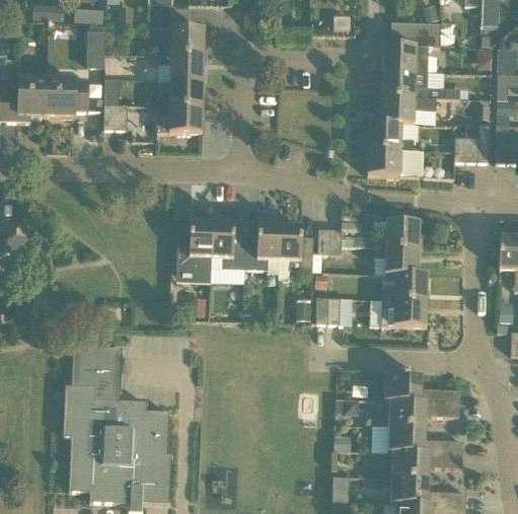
[(44,0),(43,10),(59,10),(60,0),(44,0)]
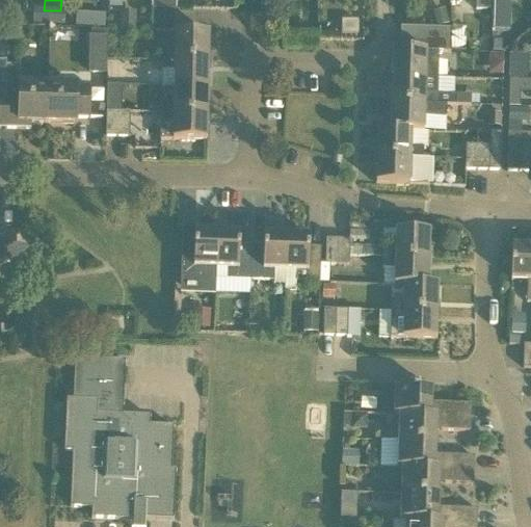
[(178,5),(177,5),(153,4),(152,16),(177,17),(178,5)]
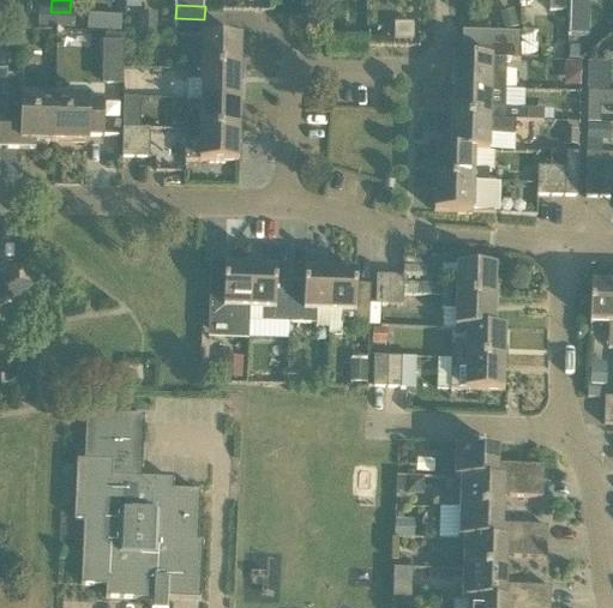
[(142,19),(142,31),(158,31),(158,8),(142,7),(142,19)]
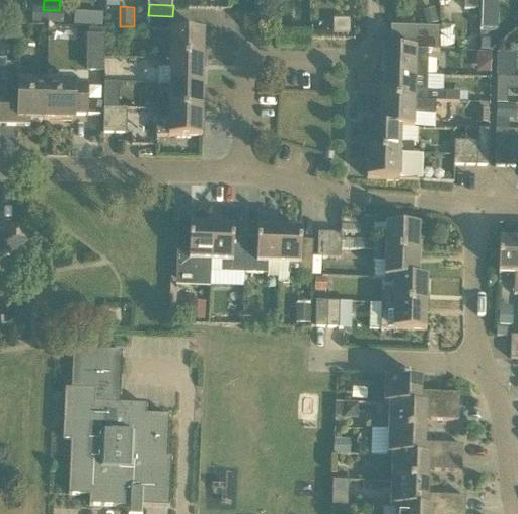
[(89,10),(88,23),(103,24),(104,11),(89,10)]
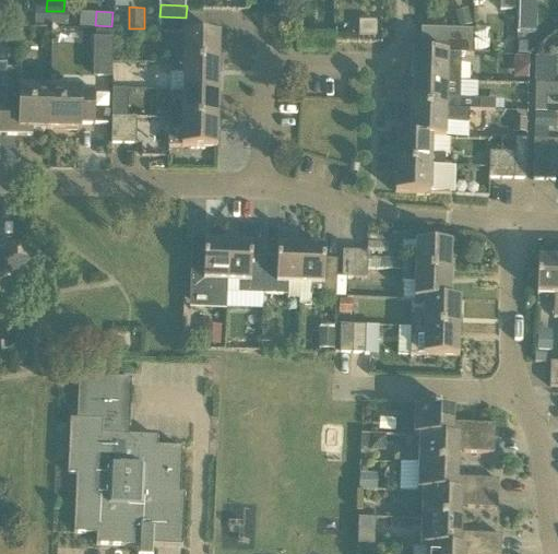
[(186,30),(186,18),(159,16),(159,30),(186,31),(186,30)]
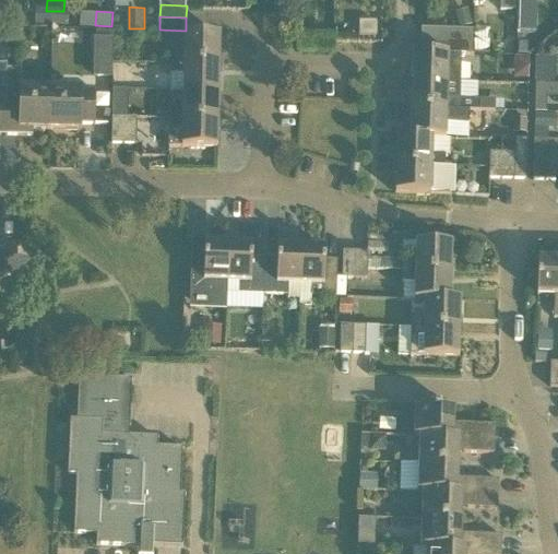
[(359,16),(359,32),(377,33),(378,16),(359,16)]
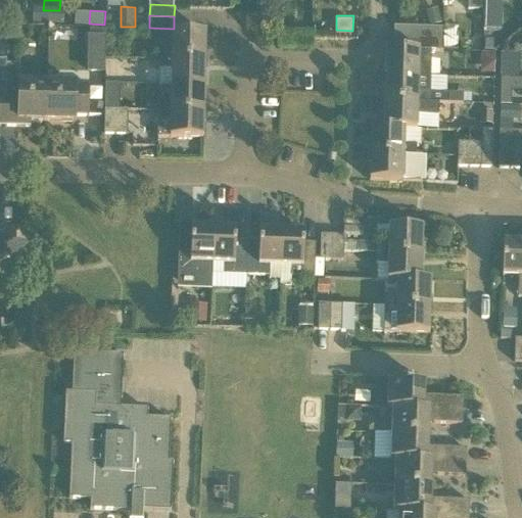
[(443,24),(419,22),(419,35),(443,36),(443,24)]
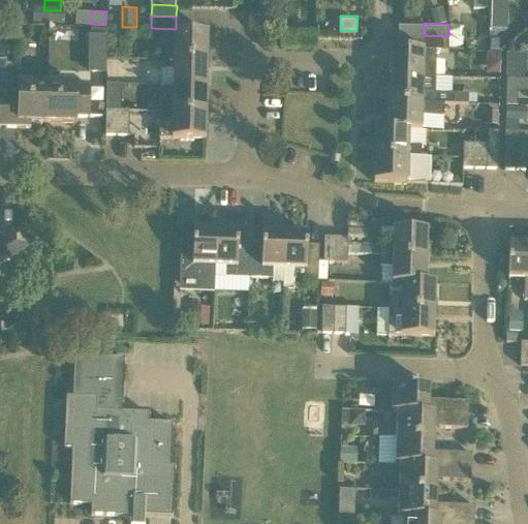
[(208,29),(176,28),(176,29),(175,44),(162,44),(162,55),(210,56),(210,51),(208,51),(208,29)]
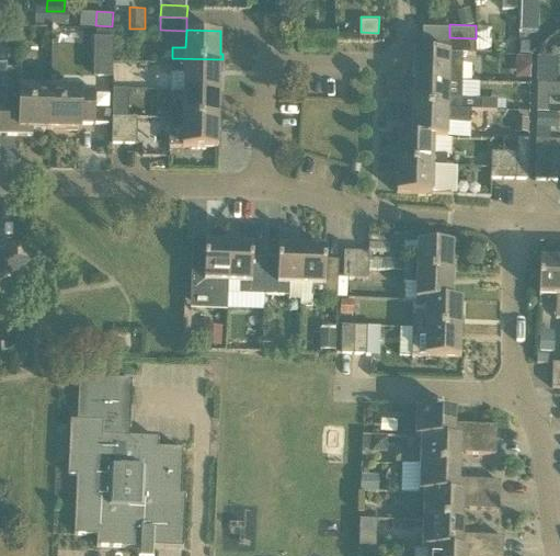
[(113,74),(114,34),(96,34),(94,34),(93,74),(113,74)]
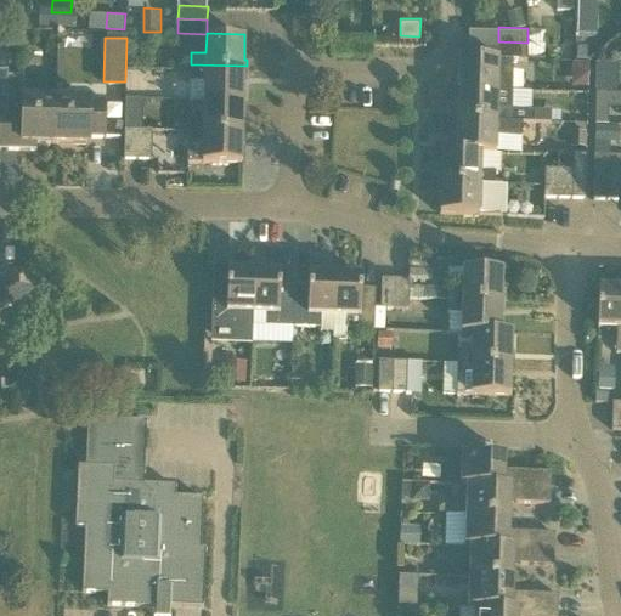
[(528,56),(528,43),(498,41),(497,55),(457,54),(457,60),(459,61),(459,85),(514,88),(515,56),(528,56)]
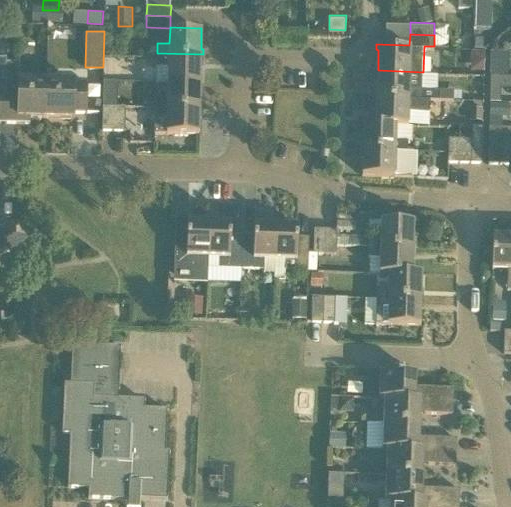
[(203,59),(203,54),(157,53),(157,63),(169,63),(168,79),(200,80),(201,59),(203,59)]
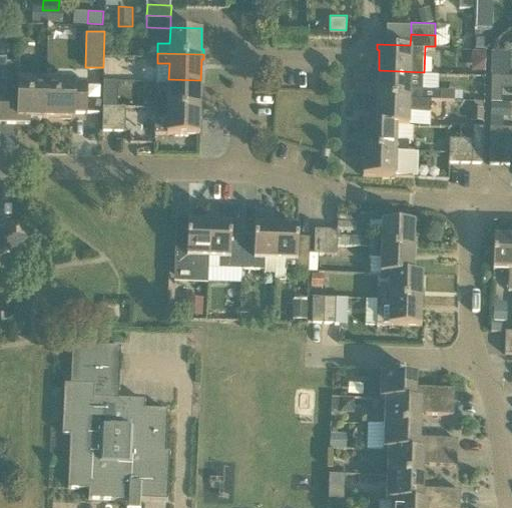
[(107,56),(105,72),(114,74),(122,75),(125,59),(117,57),(107,56)]
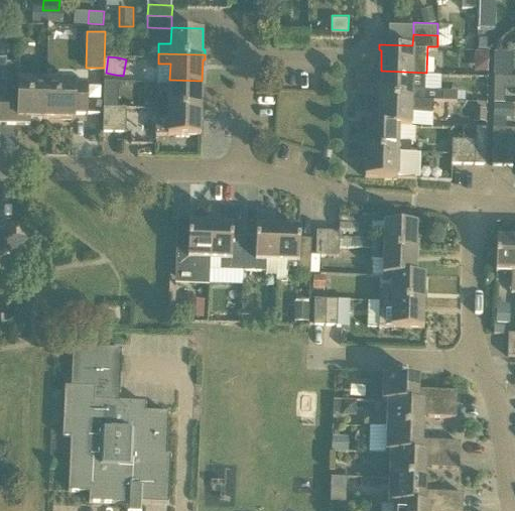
[(46,116),(47,79),(19,78),(19,59),(7,59),(6,90),(5,120),(30,121),(30,115),(46,116)]
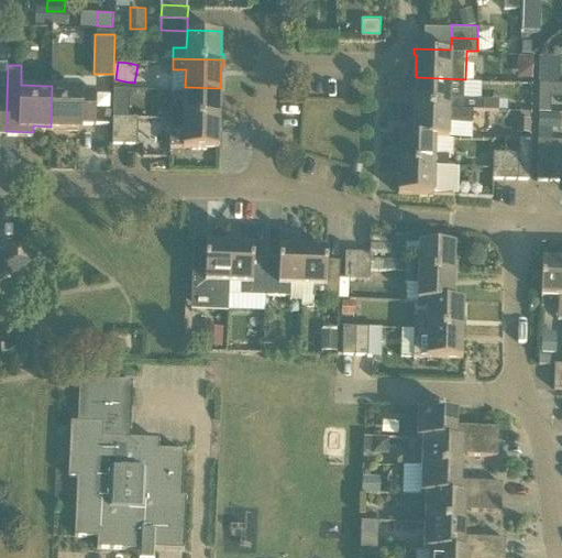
[(499,108),(499,97),(465,96),(465,79),(416,77),(415,99),(412,99),(412,105),(473,107),(499,108)]
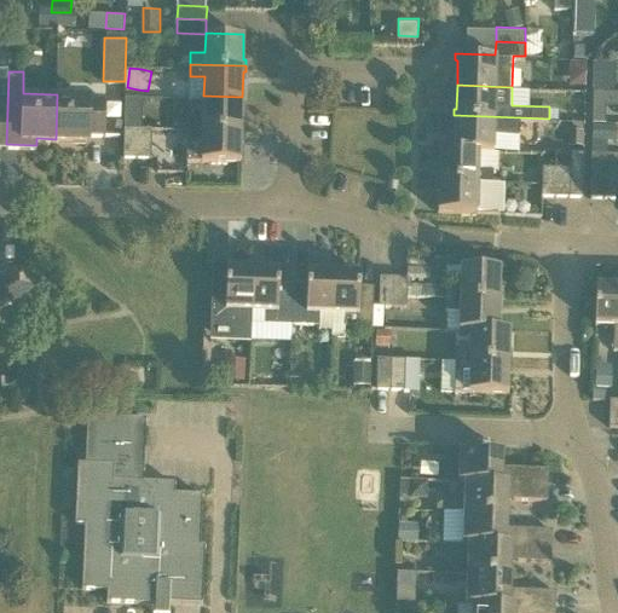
[(90,139),(90,133),(107,133),(107,96),(57,94),(56,139),(90,139)]
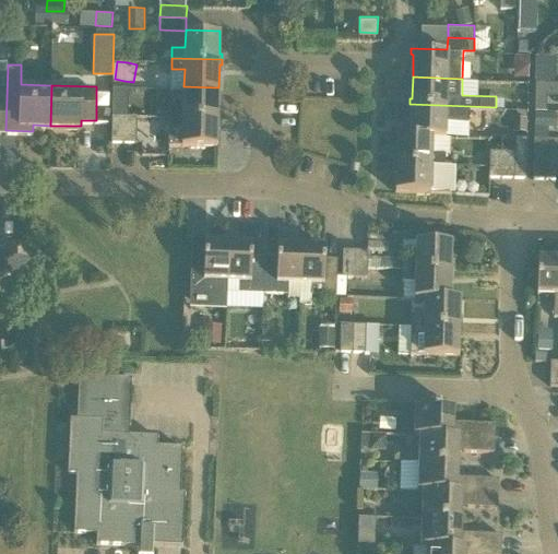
[(113,85),(113,113),(126,114),(129,114),(129,86),(113,85)]
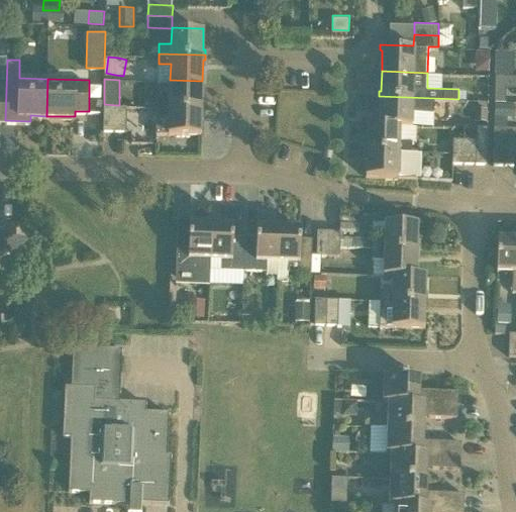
[(202,101),(202,81),(170,80),(170,95),(158,95),(158,105),(204,106),(204,101),(202,101)]
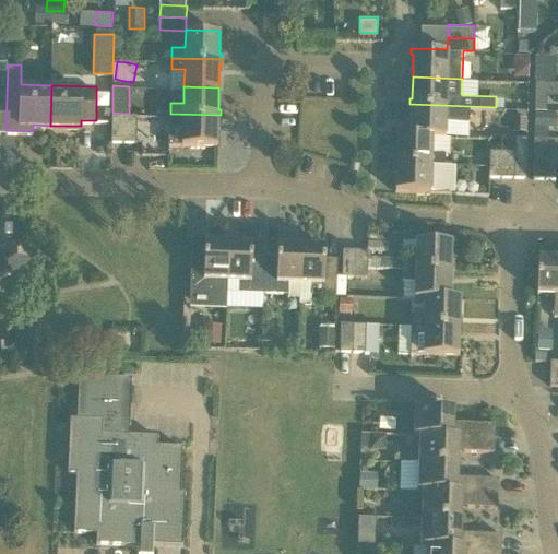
[(547,108),(547,95),(536,94),(536,95),(536,108),(547,108)]
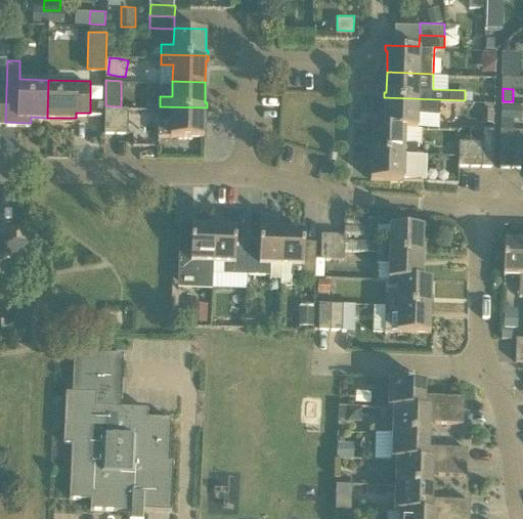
[(440,112),(440,99),(384,97),(383,103),(386,103),(385,124),(406,125),(419,125),(420,112),(440,112)]
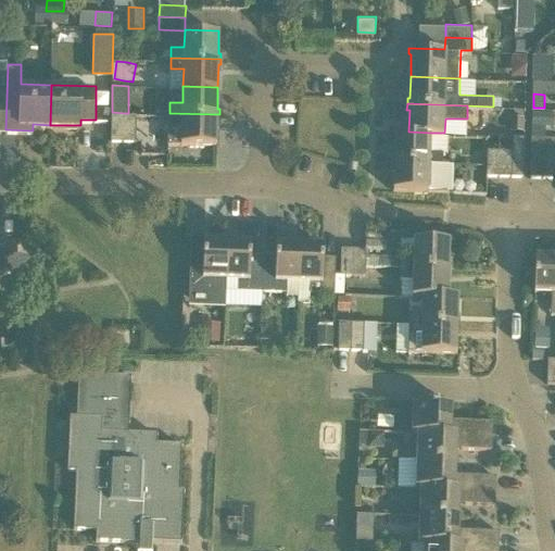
[(532,121),(554,121),(554,110),(533,110),(532,121)]
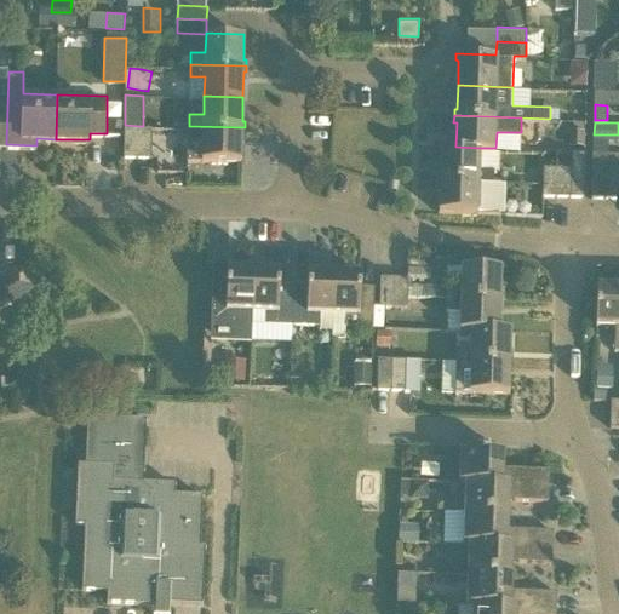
[(584,124),(574,124),(569,124),(569,141),(585,141),(585,124),(584,124)]
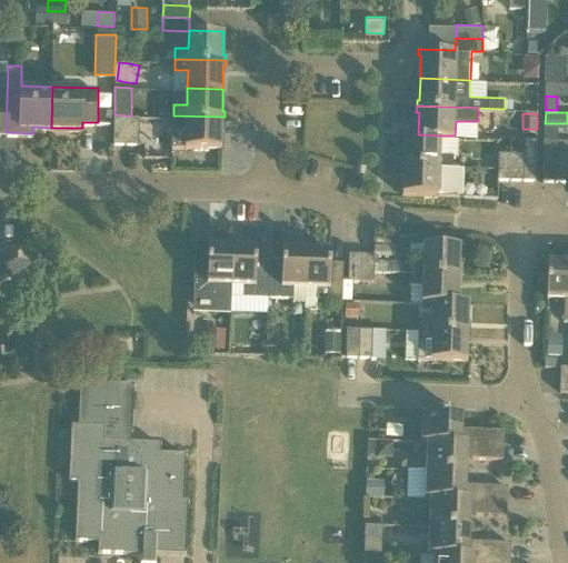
[(113,141),(127,142),(128,116),(115,114),(113,141)]
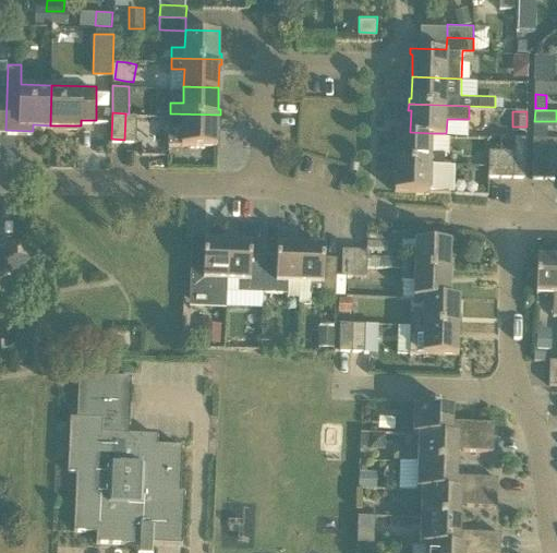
[(136,140),(137,113),(129,113),(125,113),(124,140),(136,140)]
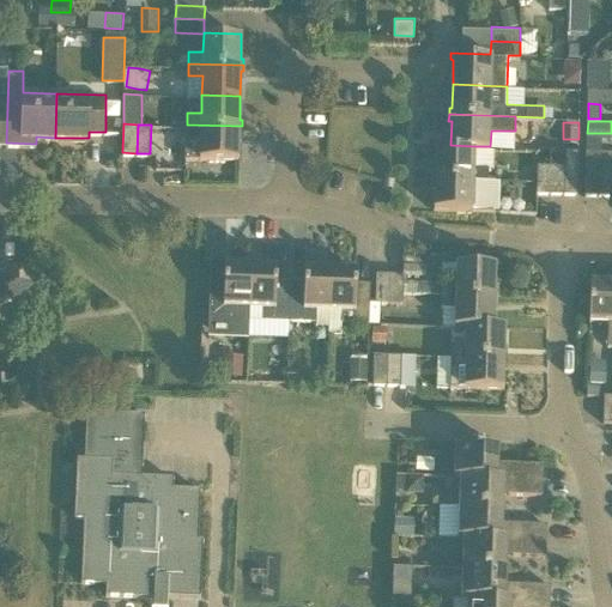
[(242,133),(242,126),(187,125),(186,156),(238,157),(240,132),(242,133)]
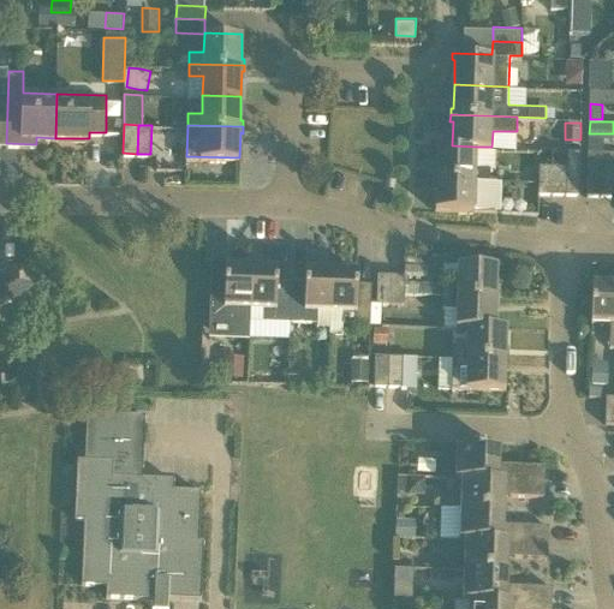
[(490,178),(490,165),(476,165),(477,147),(452,145),(437,145),(436,169),(434,169),(434,175),(490,178)]
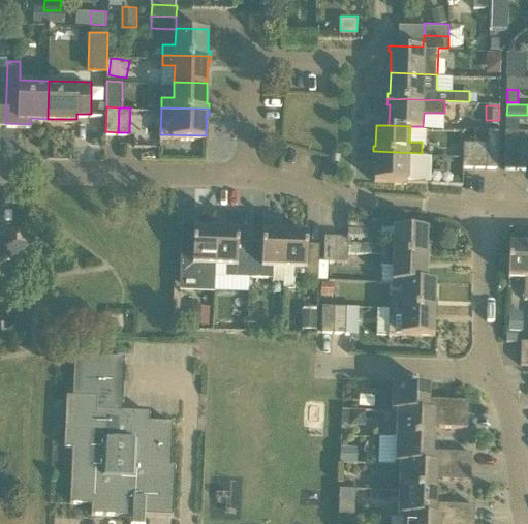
[(516,166),(517,129),(505,128),(504,165),(516,166)]
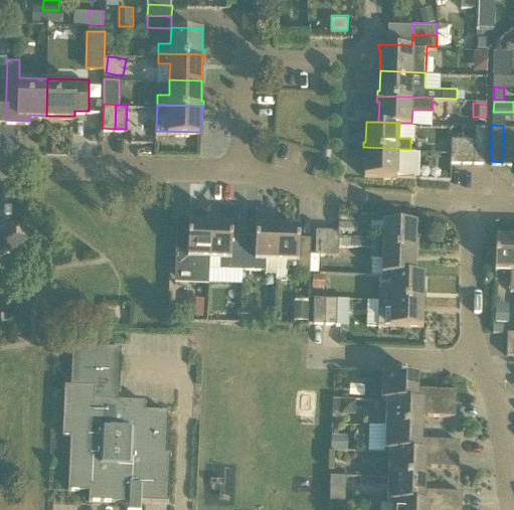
[(463,160),(474,161),(476,126),(463,126),(462,138),(464,138),(463,160)]
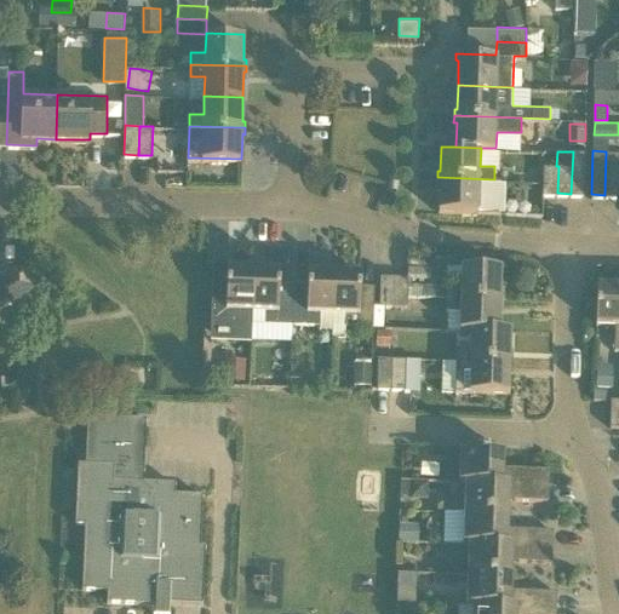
[(585,194),(586,153),(573,151),(571,194),(585,194)]
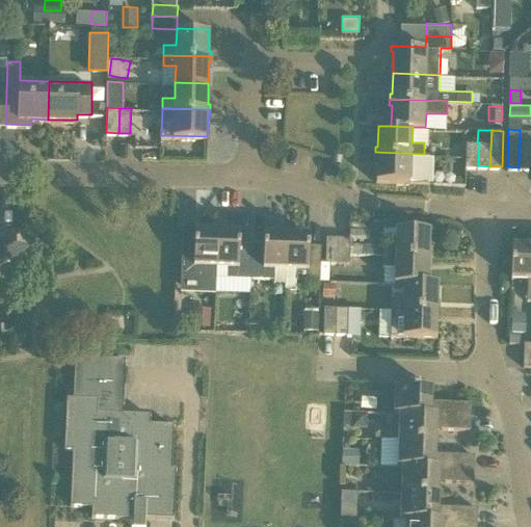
[(530,130),(520,130),(519,167),(530,167),(530,130)]
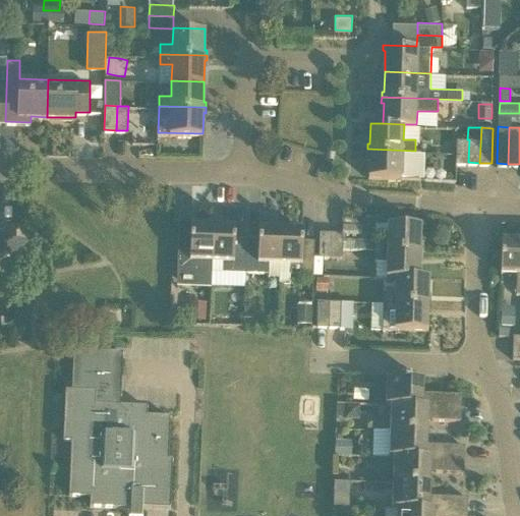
[(469,139),(467,139),(457,139),(456,162),(468,162),(469,139)]
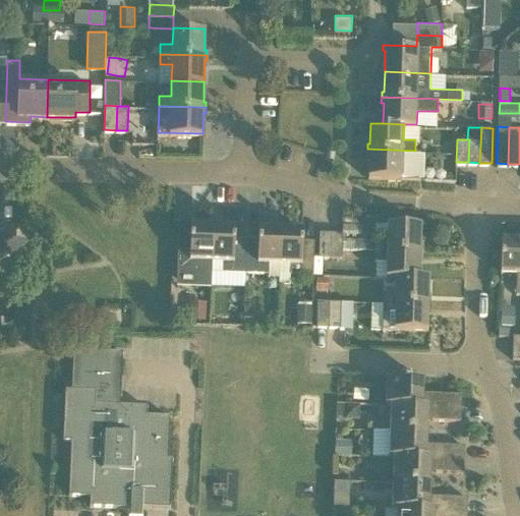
[(420,177),(421,157),(421,151),(415,151),(367,149),(367,154),(369,155),(369,175),(420,177)]
